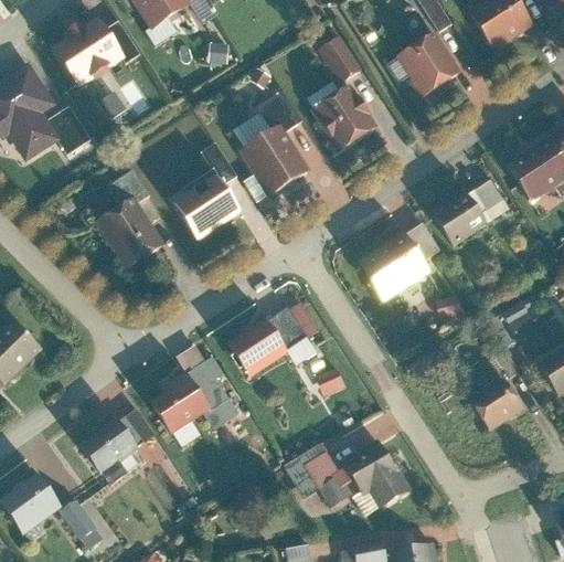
[(135,0),(152,25),(185,3),(183,0),(135,0)]
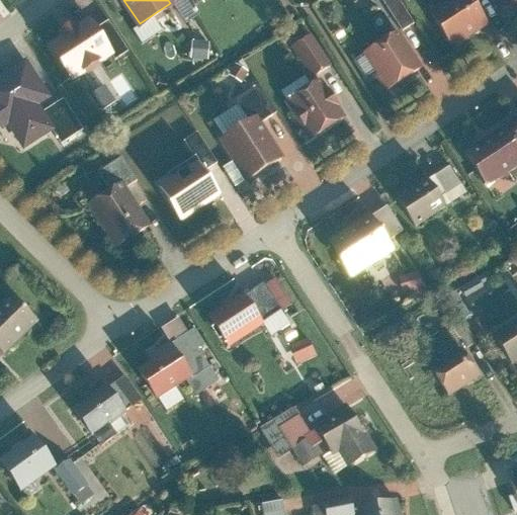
[(400,21),(410,14),(401,0),(385,0),(400,21)]
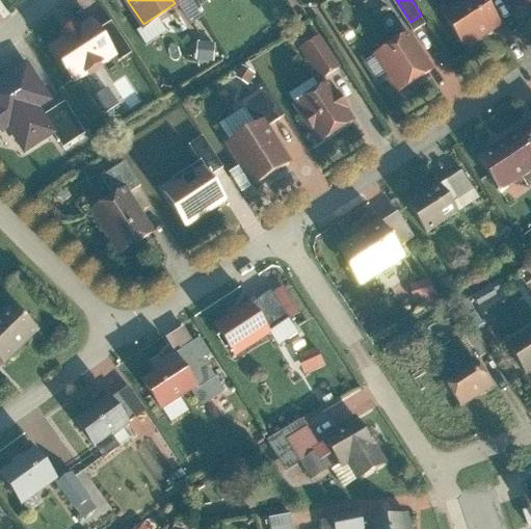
[(499,27),(480,0),(459,0),(441,12),(466,50),(499,27)]
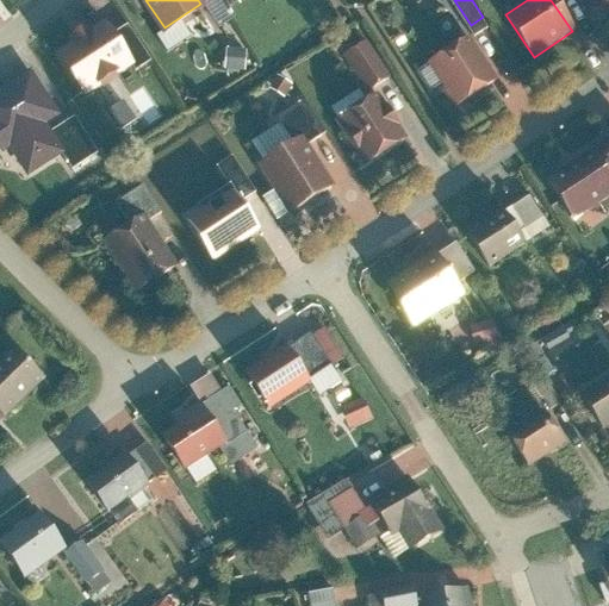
[(113,10),(58,47),(89,93),(144,57),(113,10)]
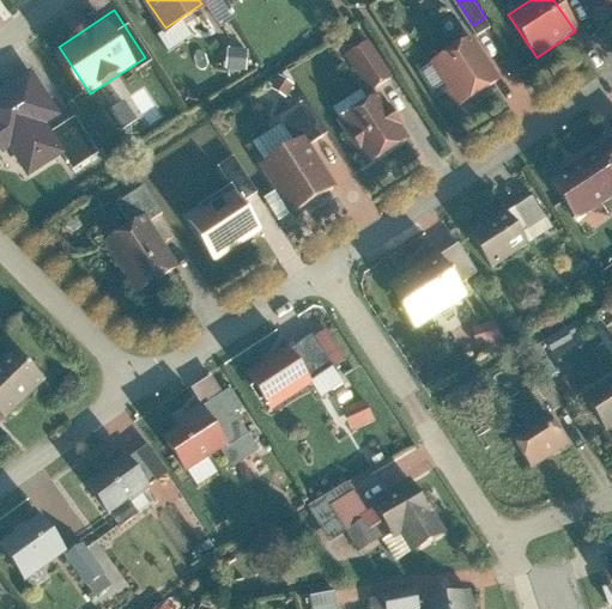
[(370,90),(394,73),(367,31),(343,47),(370,90)]
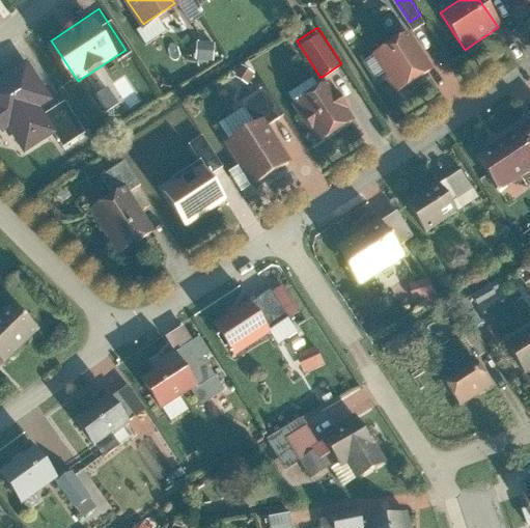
[(406,33),(374,53),(399,93),(430,74),(406,33)]
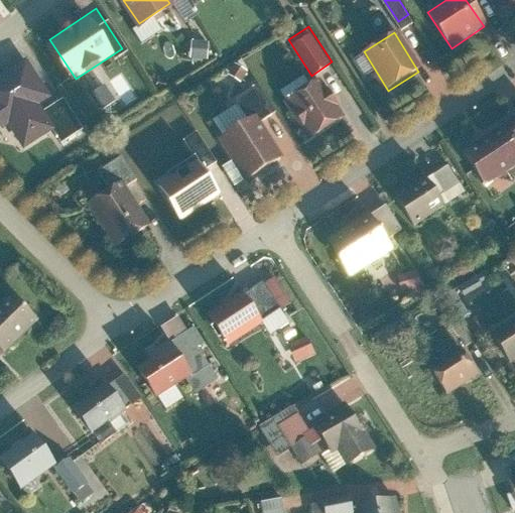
[(39,75),(24,54),(0,72),(0,113),(1,115),(10,108),(28,133),(54,114),(30,82),(39,75)]
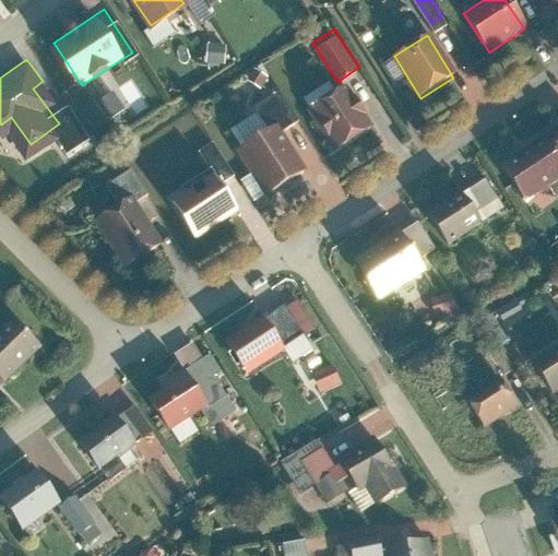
[(339,148),(370,126),(343,84),(310,105),(339,148)]
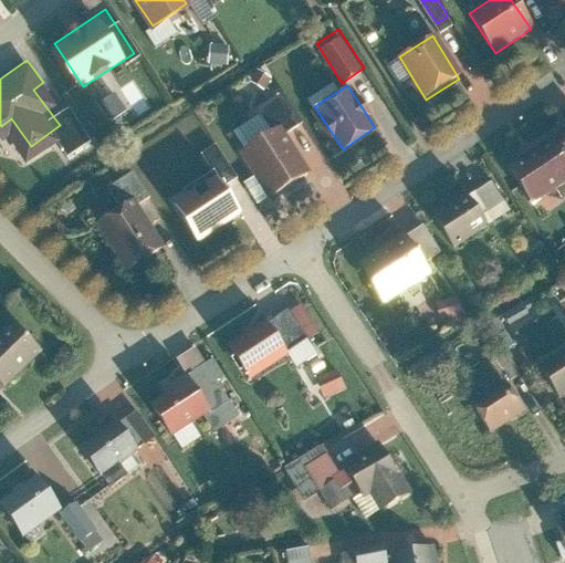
[(279,126),(239,150),(268,198),(307,174),(279,126)]
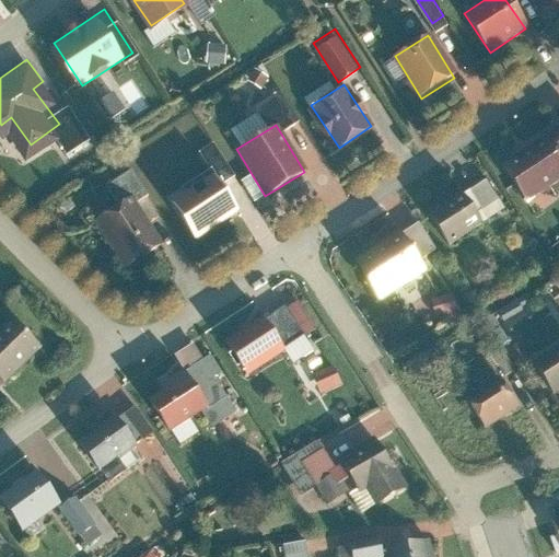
[(558,180),(558,155),(546,139),(504,172),(528,204),(558,180)]
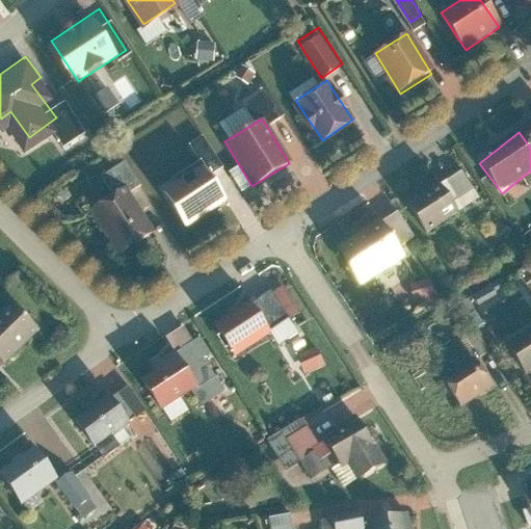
[(188,143),(198,160),(208,175),(221,166),(202,134),(188,143)]
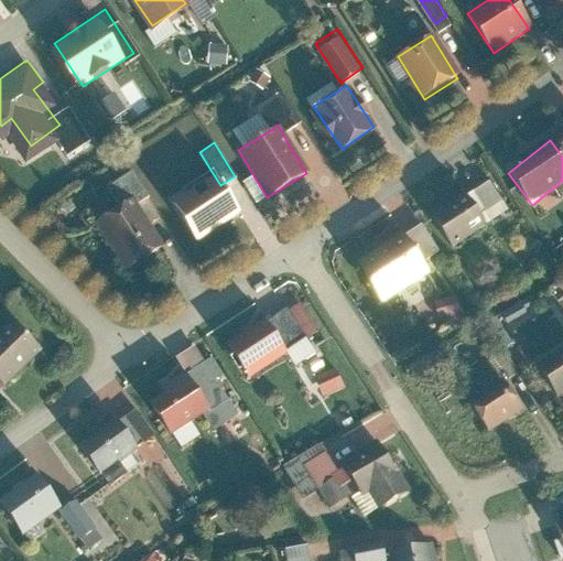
[(196,240),(239,212),(220,185),(210,170),(183,189),(186,195),(172,205),(196,240)]
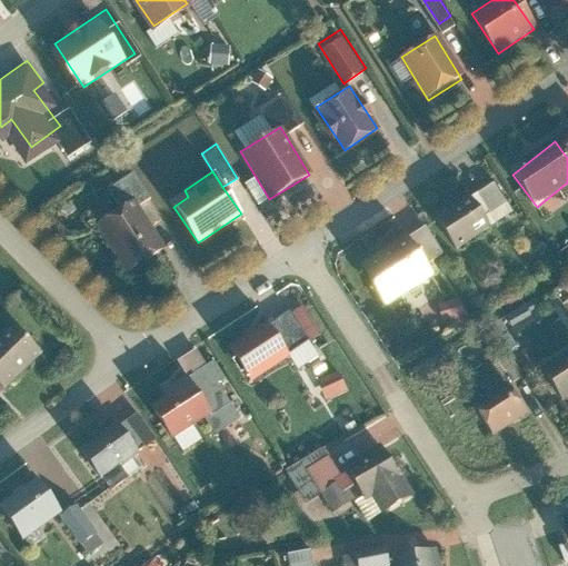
[(491,227),(472,198),(439,220),(458,249),(491,227)]
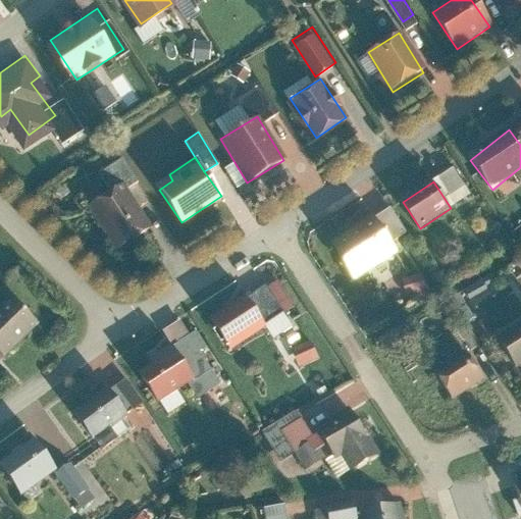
[(124,185),(89,206),(115,249),(151,227),(124,185)]
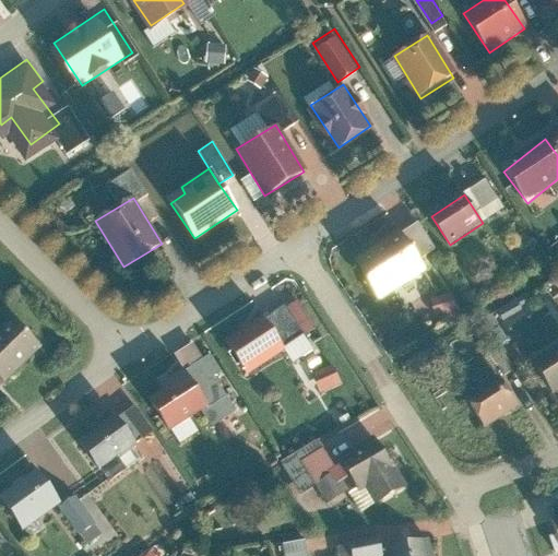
[(422,272),(399,235),(357,261),(380,298),(422,272)]
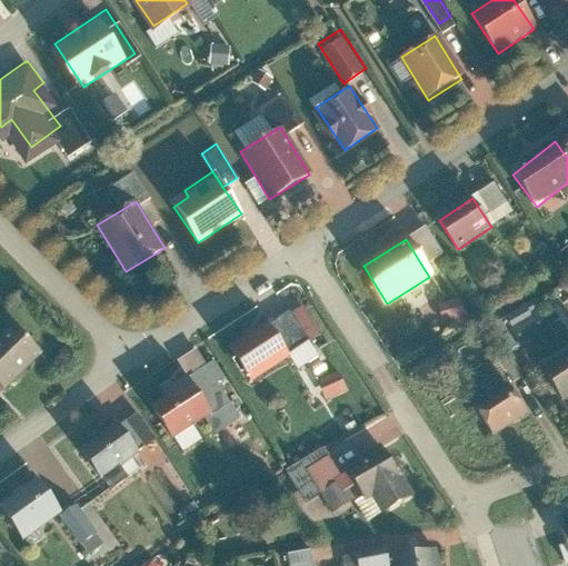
[(461,297),(440,300),(444,317),(465,314),(461,297)]
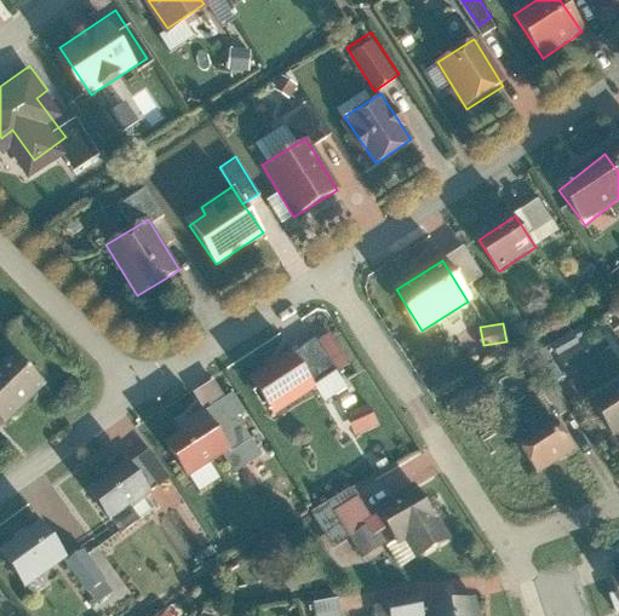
[(0,413),(9,422),(46,384),(12,350),(0,362),(0,413)]
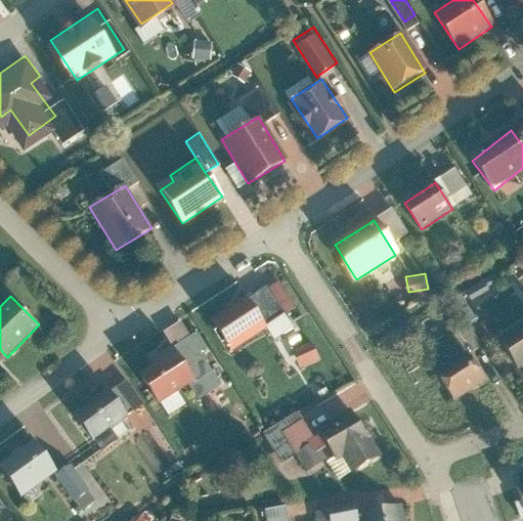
[(247,296),(211,321),(231,350),(267,324),(247,296)]
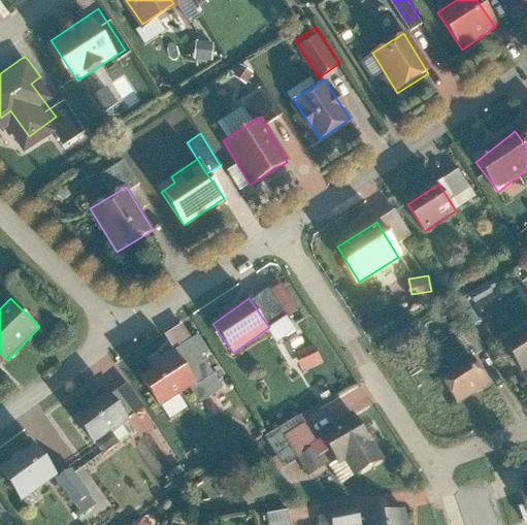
[(526,369),(526,321),(502,336),(525,371),(526,369)]
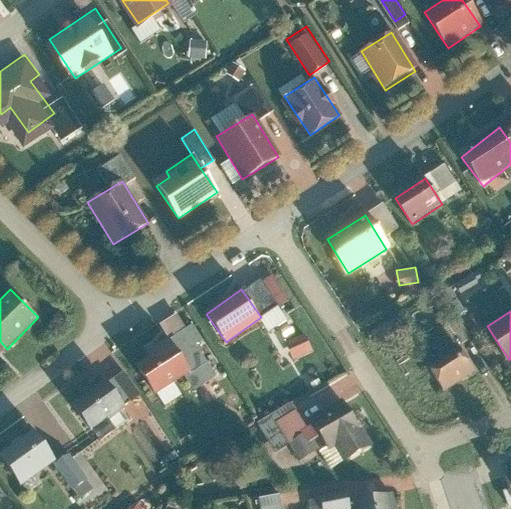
[(306,330),(286,340),(294,357),(315,348),(306,330)]
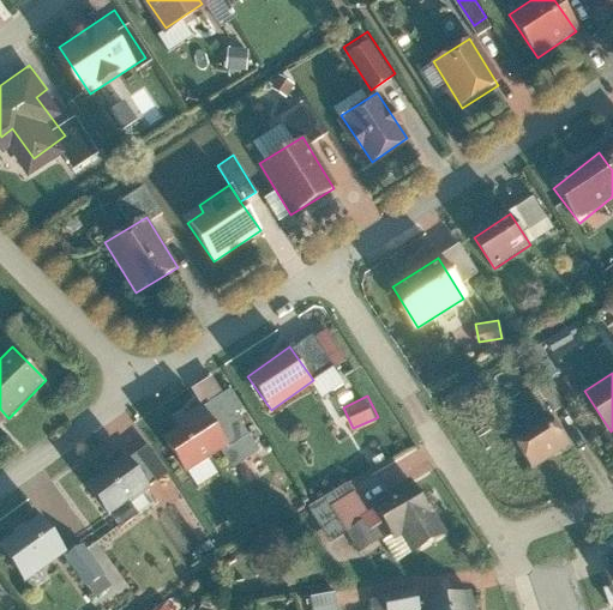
[(190,470),(226,440),(199,406),(162,436),(190,470)]
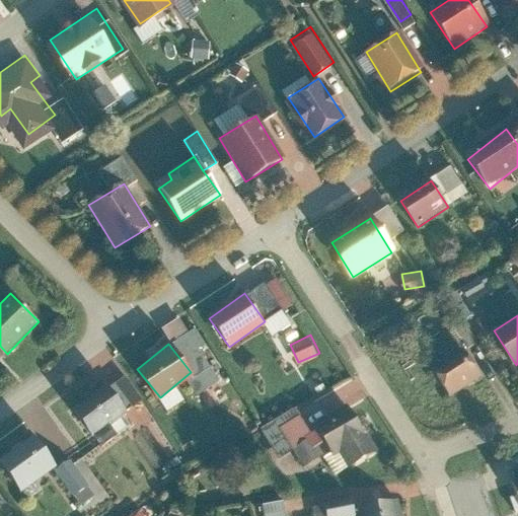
[(481,375),(463,349),(433,369),(450,395),(481,375)]
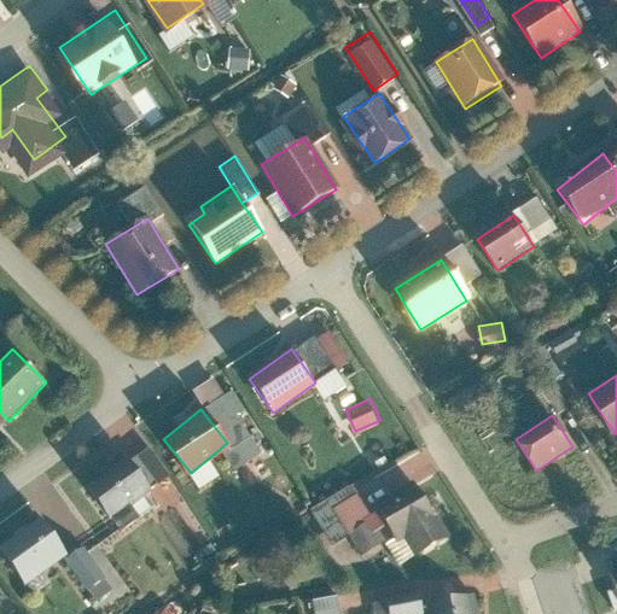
[(144,495),(120,462),(83,489),(106,521),(144,495)]
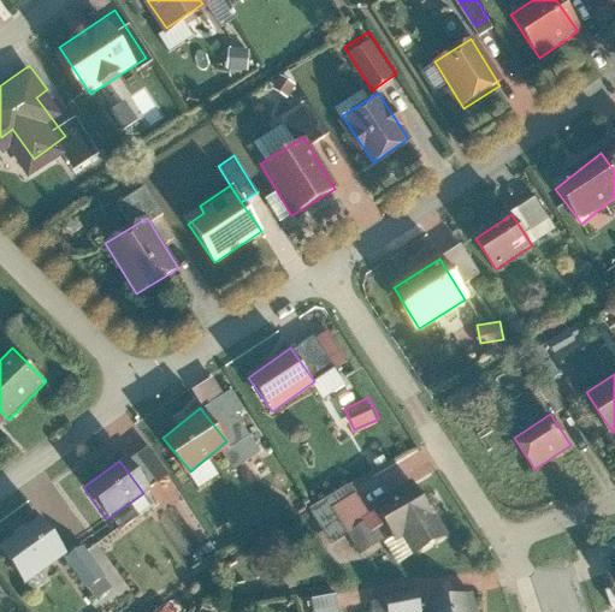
[(414,554),(443,536),(411,482),(373,506),(376,511),(384,524),(394,540),(402,535),(414,554)]
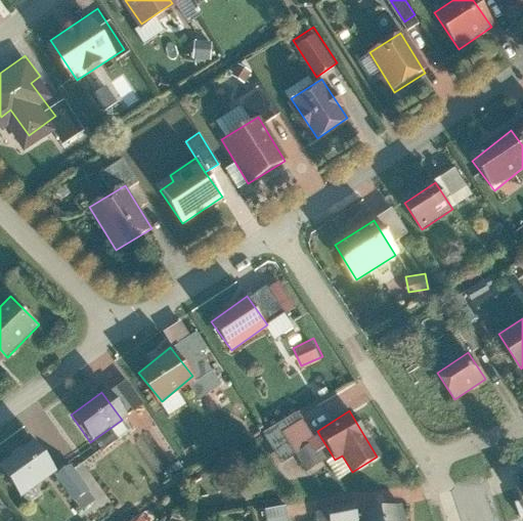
[(327,446),(319,435),(313,439),(303,422),(284,433),(277,423),(266,430),(266,438),(280,463),(296,453),(303,467),(314,460),(312,456),(327,446)]
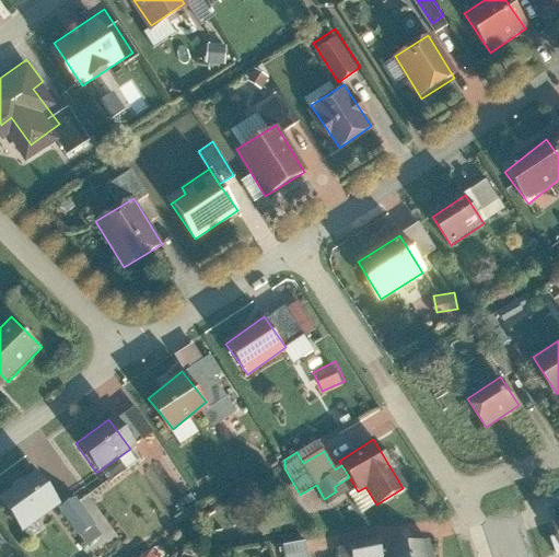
[(33,479),(0,500),(0,505),(20,534),(54,511),(33,479)]
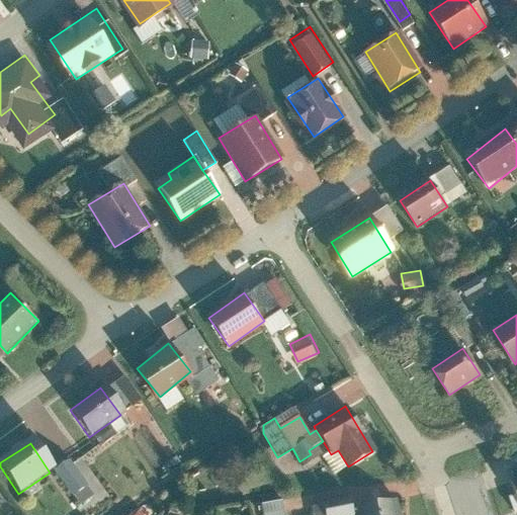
[(71,457),(56,467),(80,502),(95,491),(71,457)]
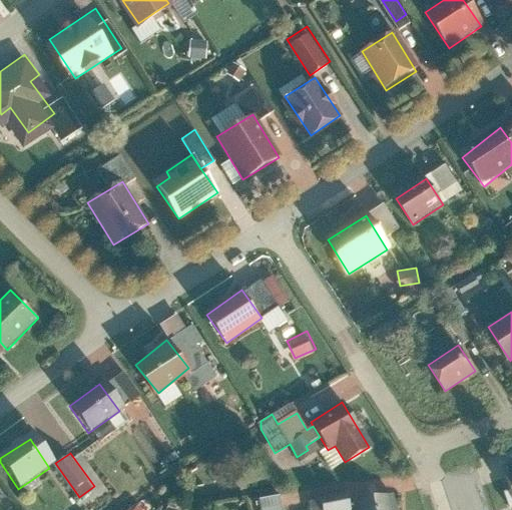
[(352,509),(350,491),(310,496),(311,509),(352,509)]
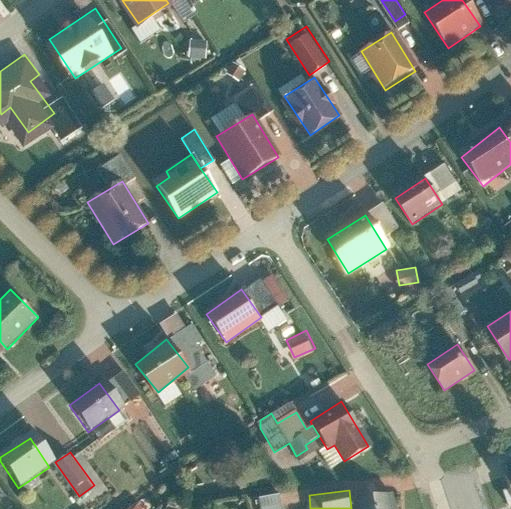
[(259,495),(261,508),(284,508),(281,491),(259,495)]
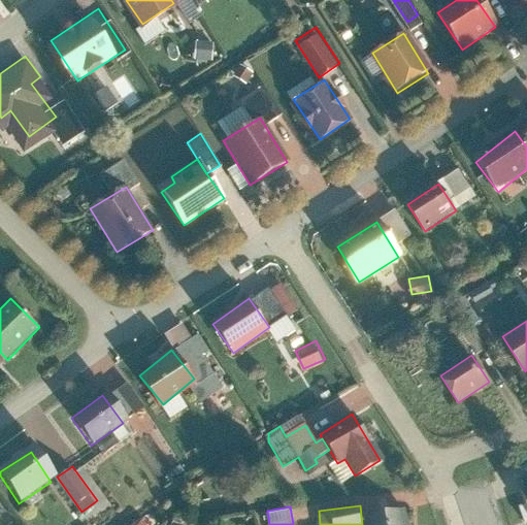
[(414,524),(408,506),(370,517),(372,524),(414,524)]
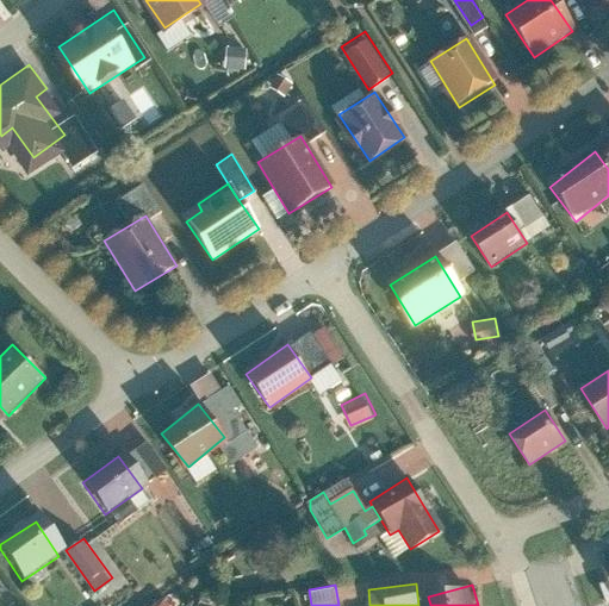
[(179,605),(165,594),(154,605),(179,605)]
